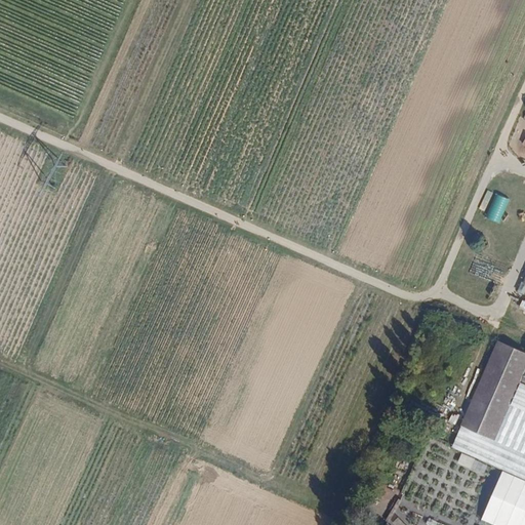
[(520,382),(524,370),(524,352),(498,341),(461,426),(494,440),(520,382)]
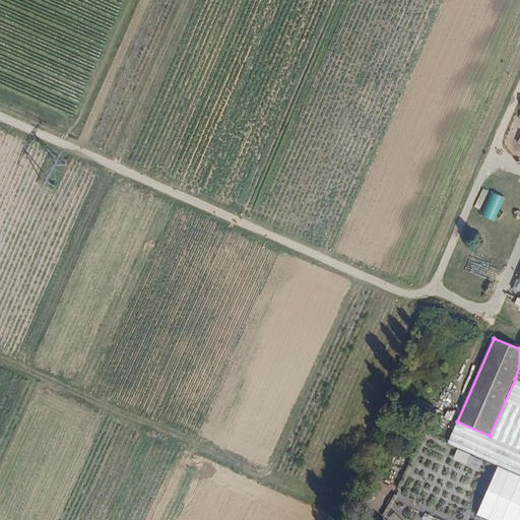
[(519,380),(515,379),(490,436),(519,449),(519,380)]
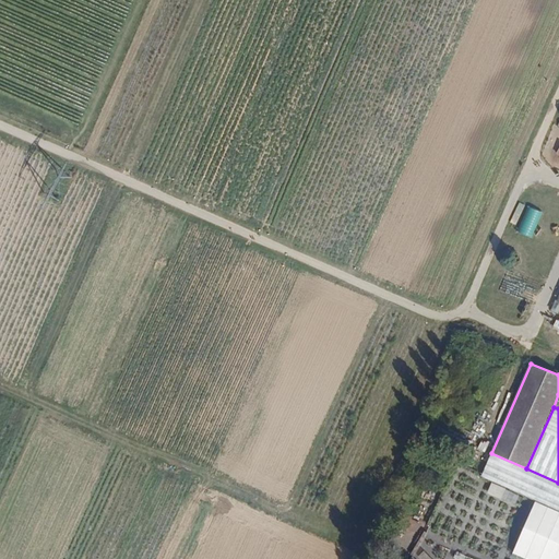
[(558,483),(526,468),(491,453),(482,476),(535,500),(558,510),(558,483)]
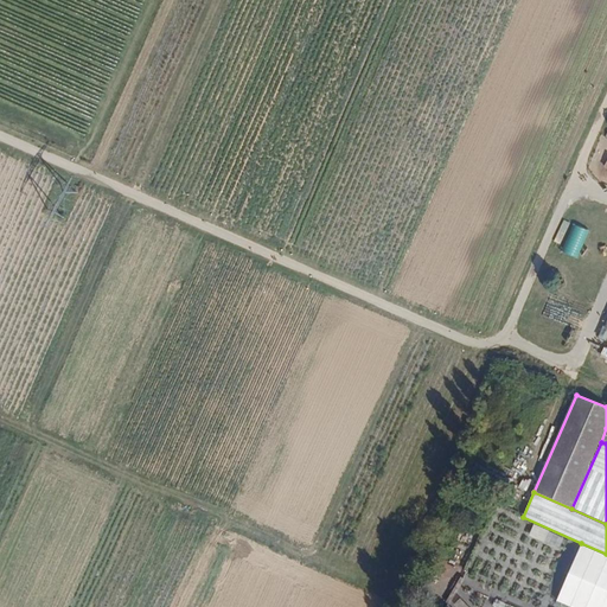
[(606,606),(606,554),(581,543),(556,601),(568,606),(606,606)]
